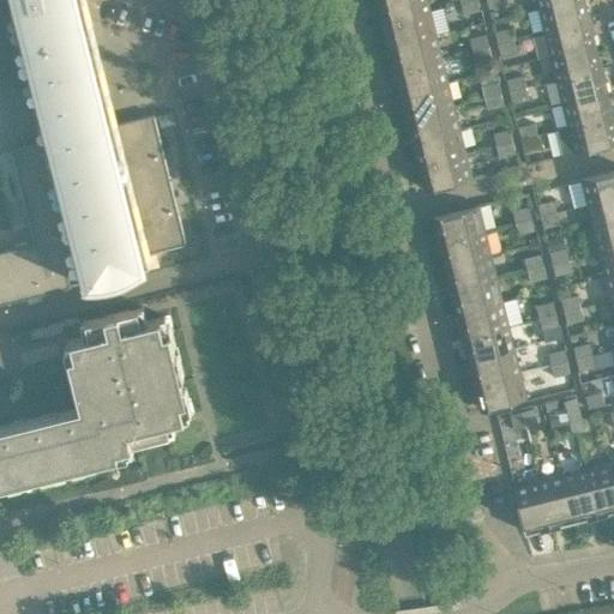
[(110,97),(85,0),(12,0),(14,6),(19,5),(37,78),(46,113),(53,138),(89,283),(91,283),(97,283),(103,283),(108,282),(114,281),(122,278),(128,276),(127,274),(127,275),(122,258),(186,242),(154,113),(116,122),(110,97)]
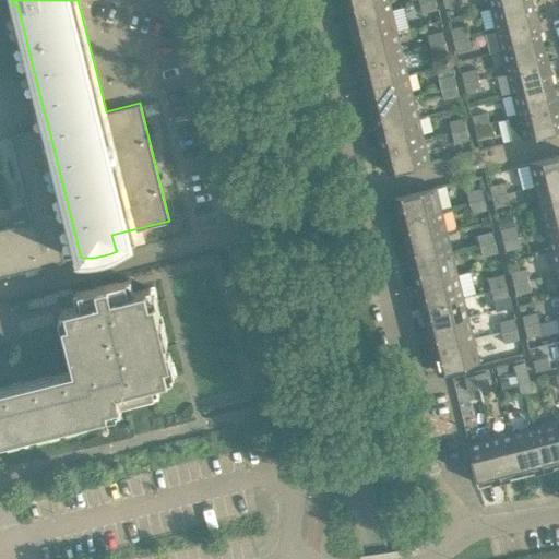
[(391,9),(389,0),(345,0),(349,14),(348,14),(349,19),(348,19),(348,20),(391,9)]
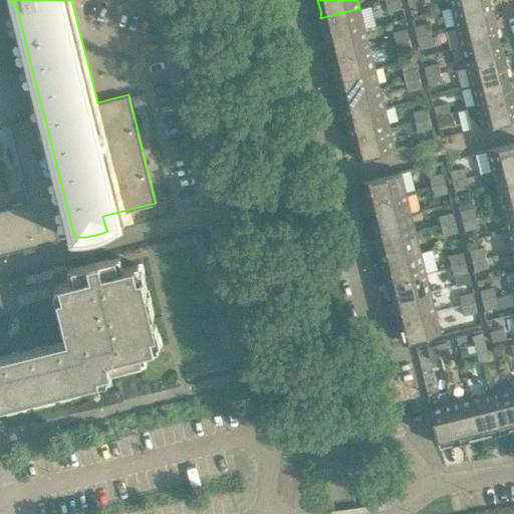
[(400,0),(392,0),(386,2),(388,11),(402,8),(400,0)]
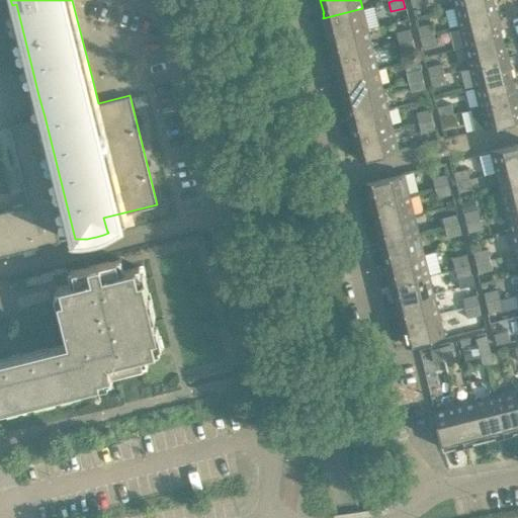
[(493,0),(480,0),(454,6),(459,26),(499,16),(498,12),(496,12),(493,0)]
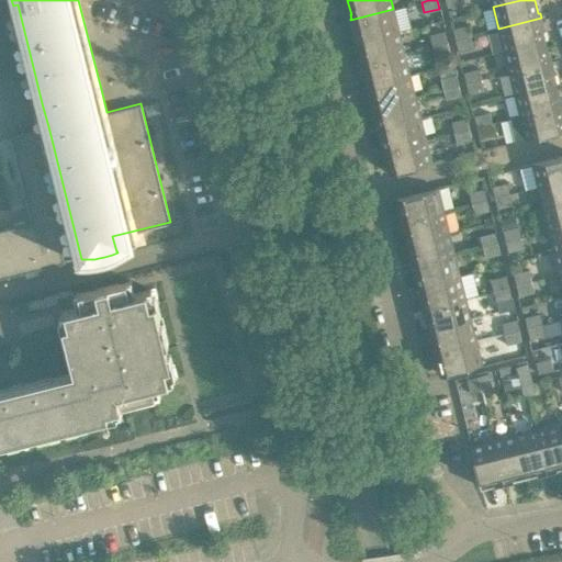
[(393,9),(350,20),(350,21),(351,20),(352,24),(353,24),(358,41),(398,31),(393,9)]
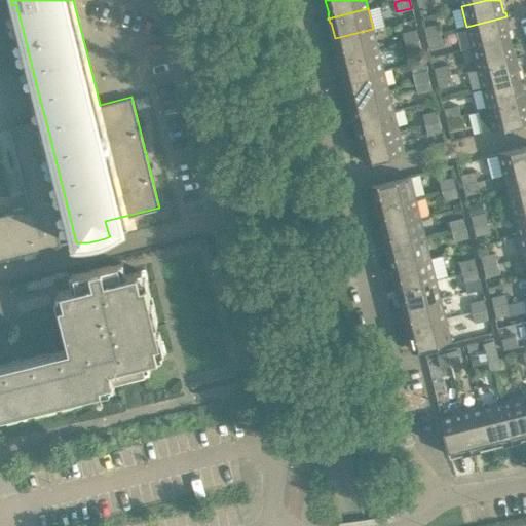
[(506,16),(466,27),(472,47),(511,38),(506,23),(508,22),(506,17),(506,16)]
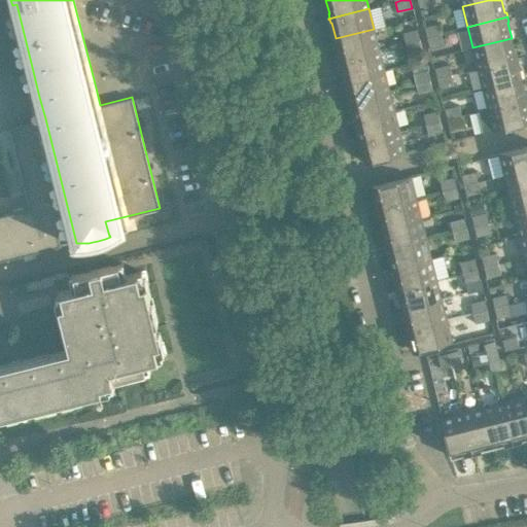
[(438,24),(424,27),(427,37),(441,34),(438,24)]
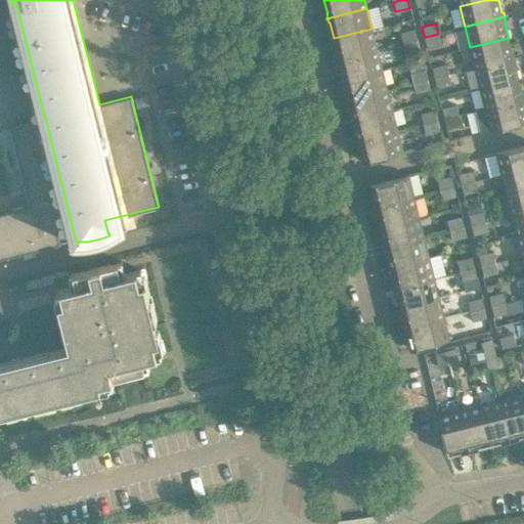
[(372,29),(334,38),(338,53),(336,53),(337,57),(337,58),(377,49),(372,29)]
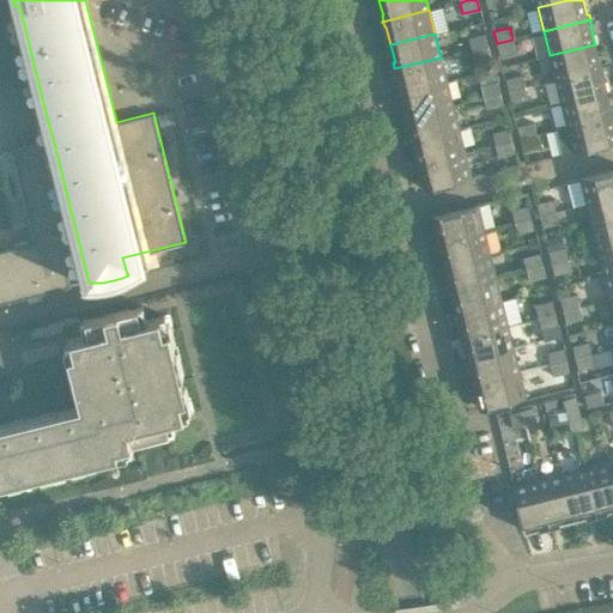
[(468,37),(472,49),(487,46),(485,34),(468,37)]
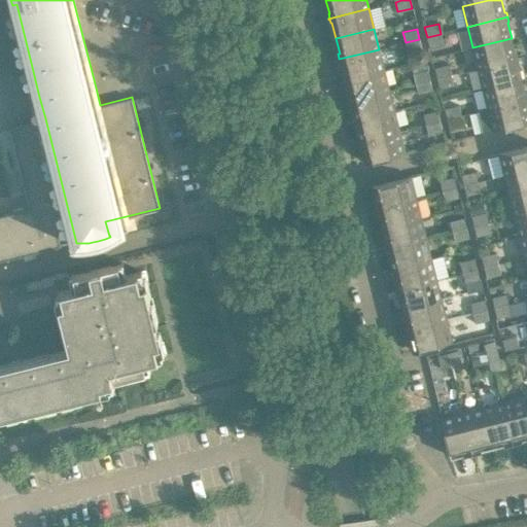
[(441,34),(427,37),(429,47),(444,43),(441,34)]
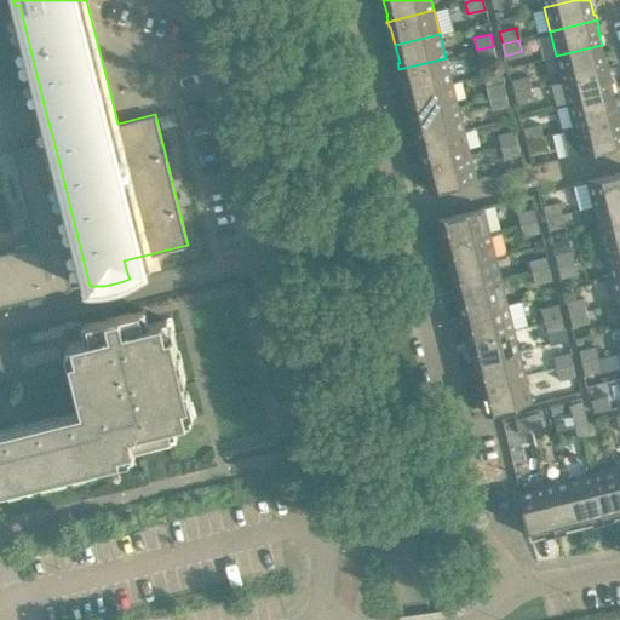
[(602,45),(556,56),(562,80),(609,68),(609,67),(608,67),(607,62),(606,63),(602,45)]
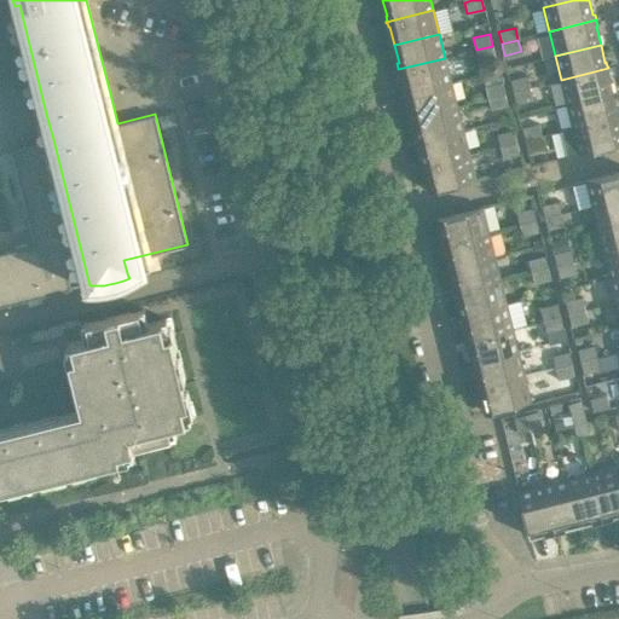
[(492,46),(476,50),(479,62),(496,57),(492,46)]
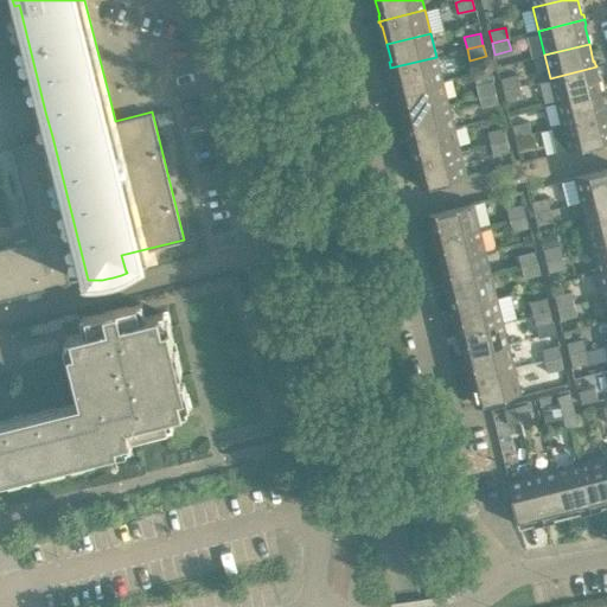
[(442,80),(436,57),(390,68),(390,69),(391,69),(393,74),(394,74),(398,91),(442,80)]
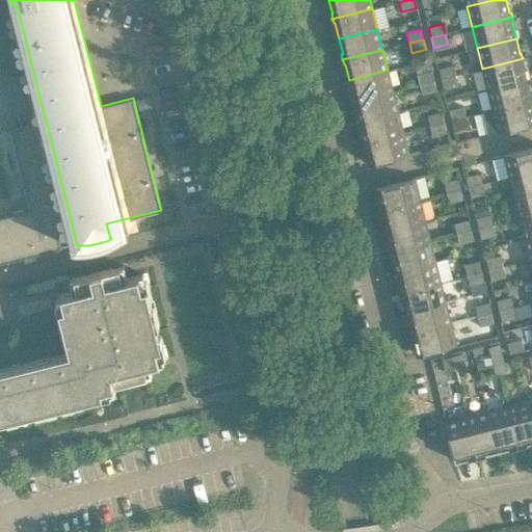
[(523,58),(482,69),(487,89),(526,79),(523,63),(524,63),(523,59),(523,58)]
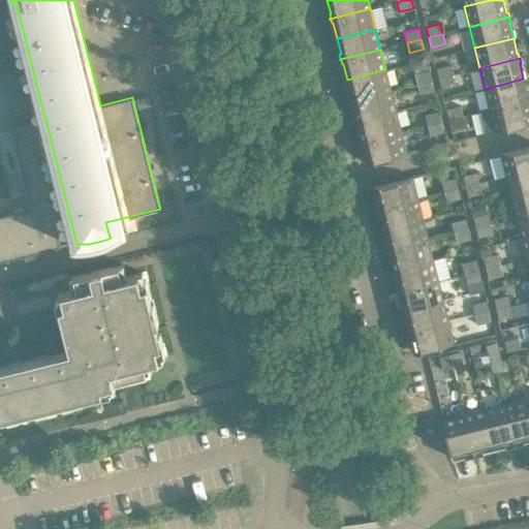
[(450,64),(436,68),(439,79),(453,74),(450,64)]
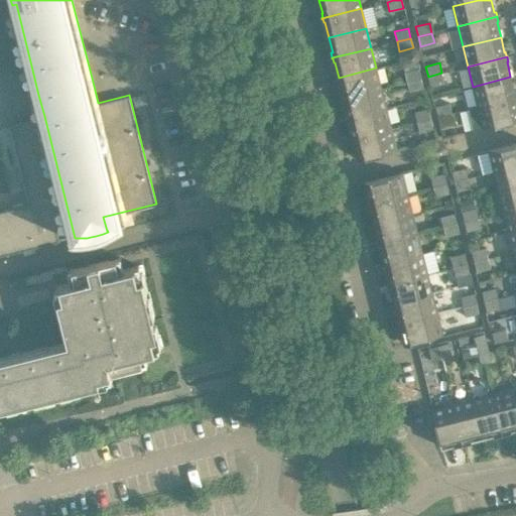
[(376,68),(339,78),(342,93),(341,93),(342,97),(342,98),(381,88),(376,68)]
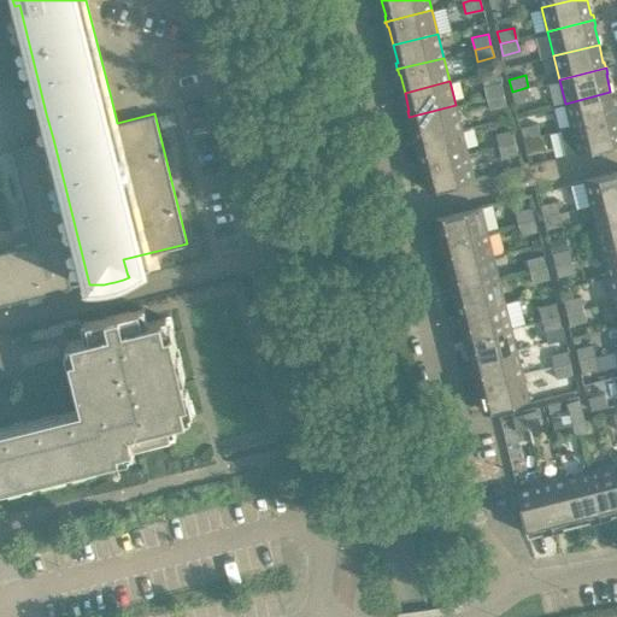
[(483,86),(487,98),(503,93),(500,82),(483,86)]
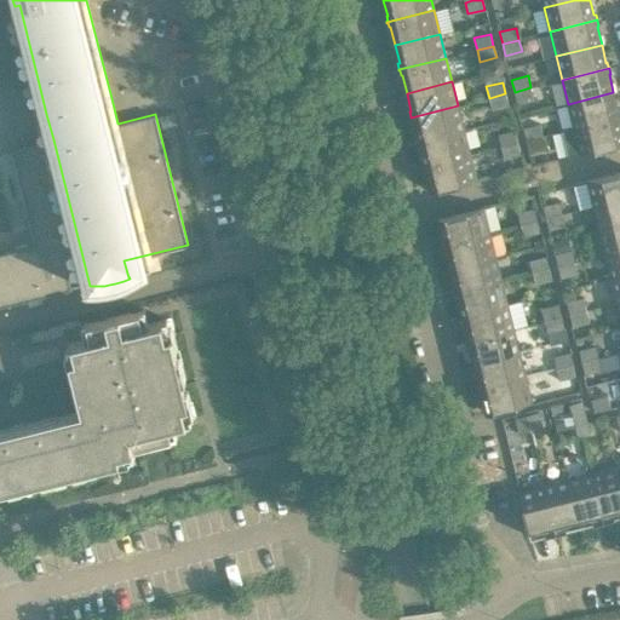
[(530,87),(515,92),(517,103),(534,99),(530,87)]
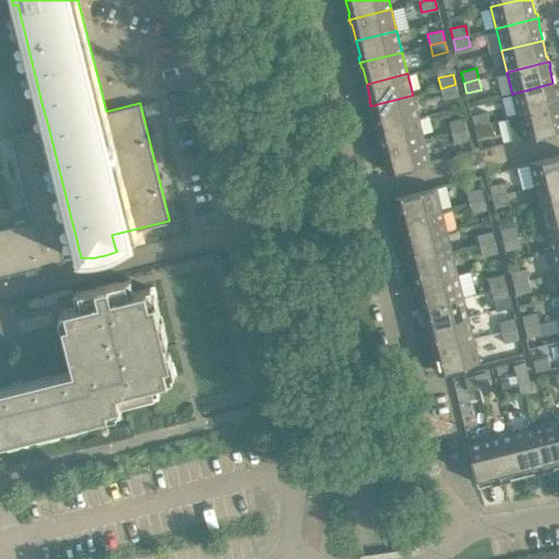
[(552,83),(512,94),(518,115),(558,104),(558,103),(558,99),(557,99),(552,83)]
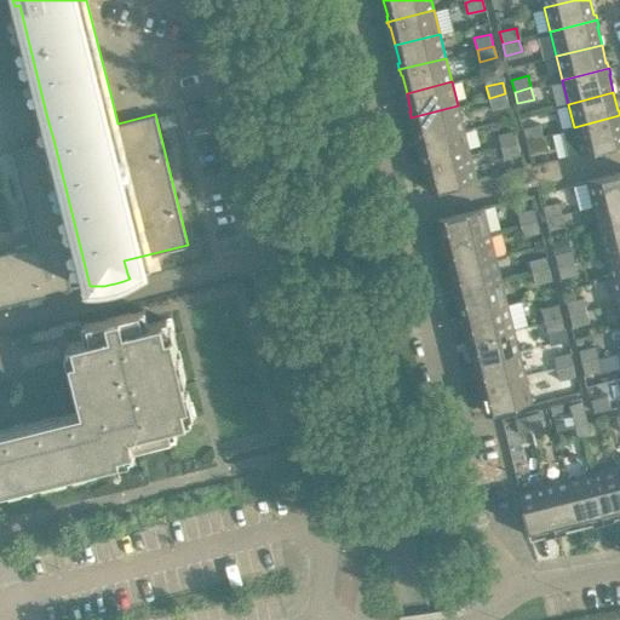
[(505,93),(489,98),(492,110),(509,105),(505,93)]
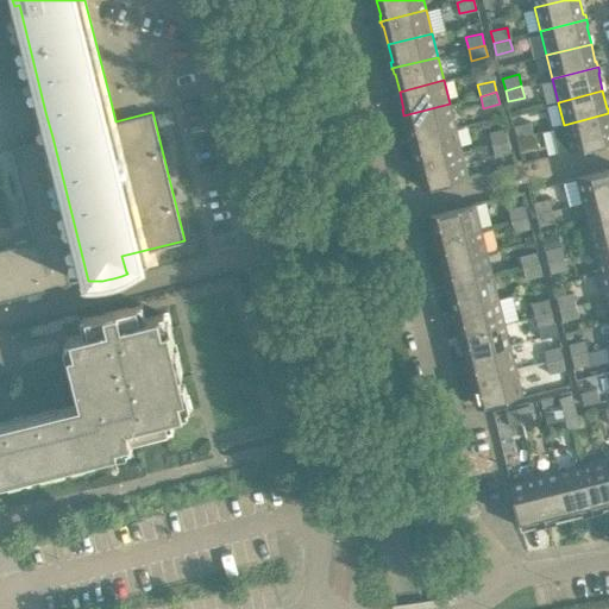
[(450,104),(403,115),(403,117),(405,117),(406,120),(407,120),(412,138),(456,127),(450,104)]
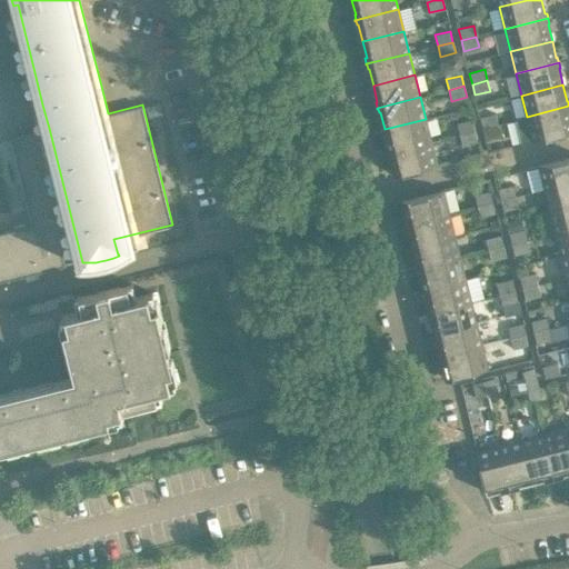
[(158,103),(147,106),(149,117),(160,113),(158,103)]
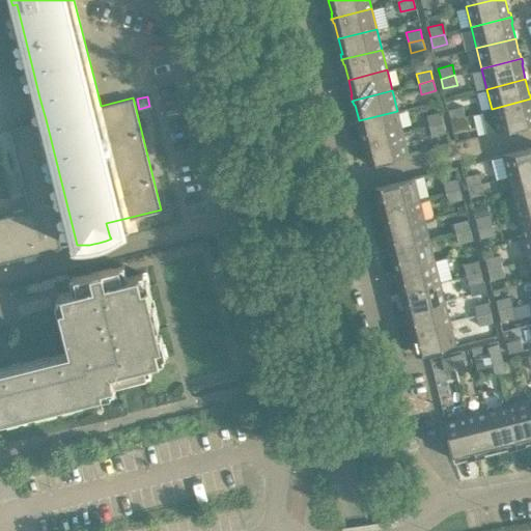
[(530,99),(492,109),(481,112),(486,134),(530,122),(530,99)]
